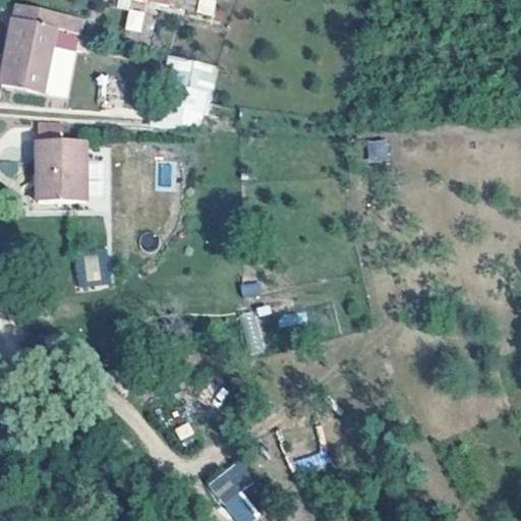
[(54,41),(55,33),(59,14),(17,5),(11,33),(54,41)]
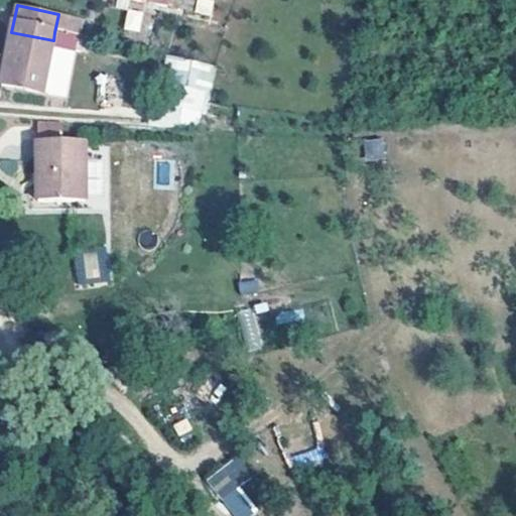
[(124,29),(139,32),(143,11),(128,8),(124,29)]
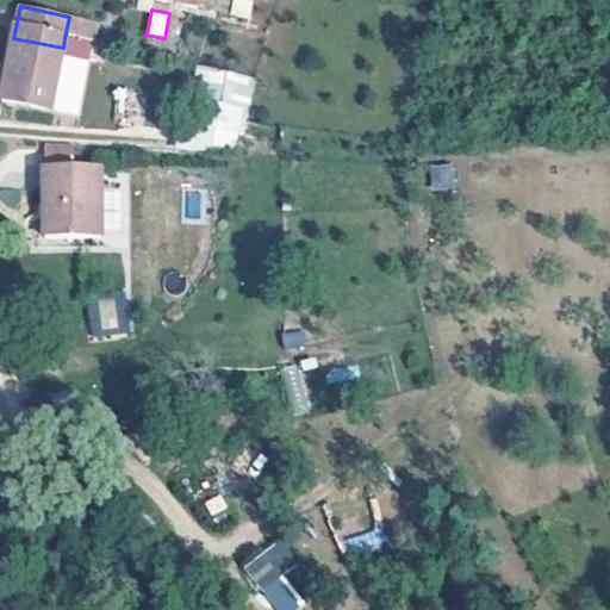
[(69,17),(64,38),(94,44),(98,24),(69,17)]
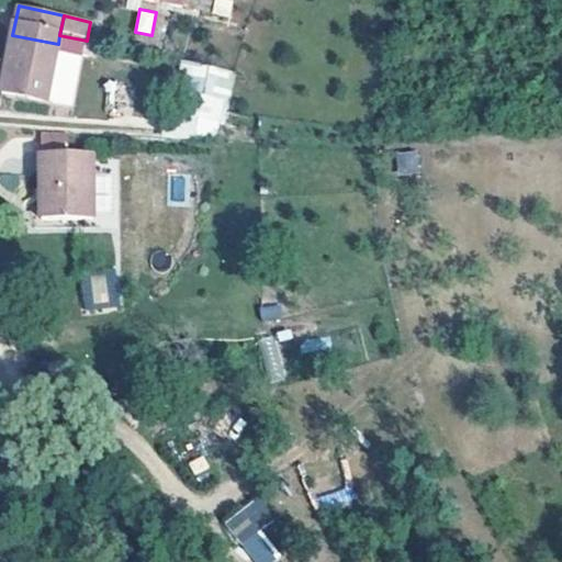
[(58,44),(12,35),(1,91),(75,105),(81,72),(54,67),(58,44)]
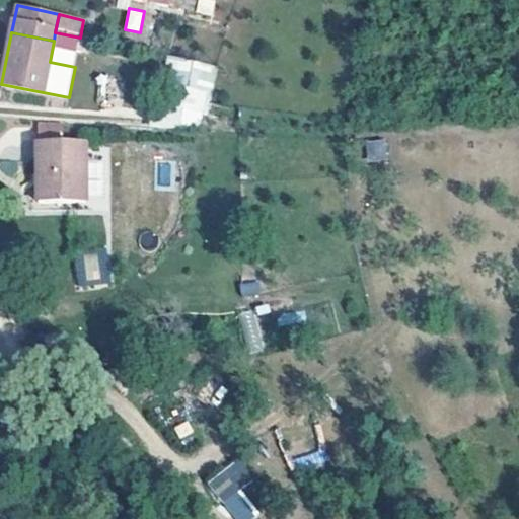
[(202,126),(215,65),(172,56),(163,99),(173,102),(169,119),(202,126)]
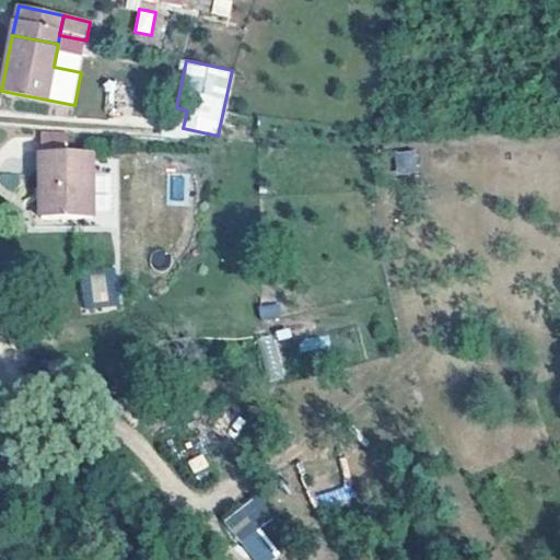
[(41,148),(66,146),(65,130),(39,132),(41,148)]
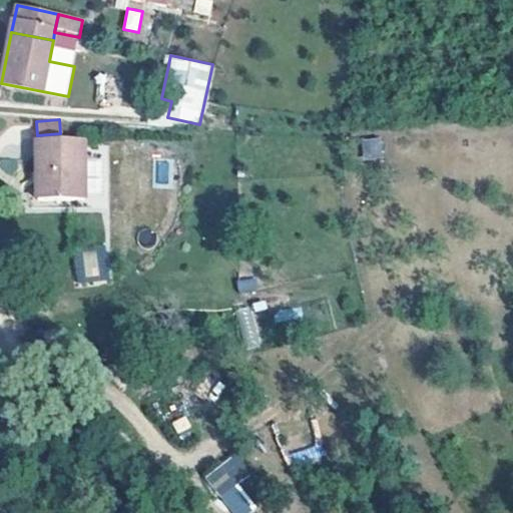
[(362,137),(361,159),(382,159),(382,137),(362,137)]
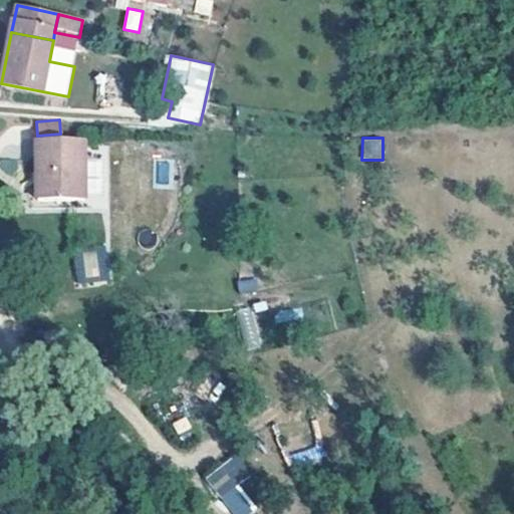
[(86,208),(86,200),(85,143),(40,143),(40,175),(40,187),(41,203),(41,210),(86,208)]
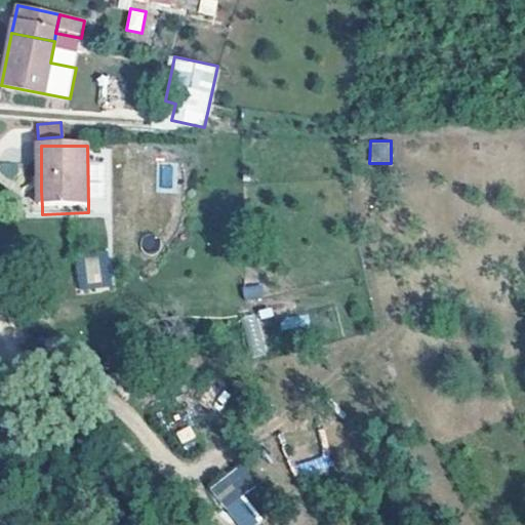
[(108,254),(75,256),(78,289),(110,287),(108,254)]
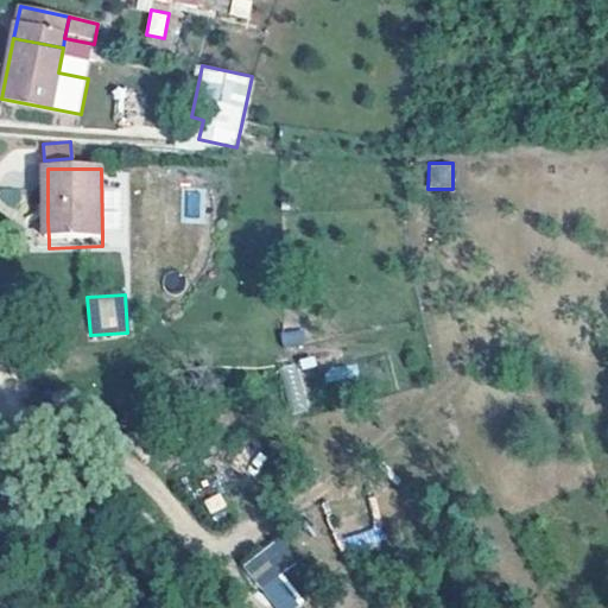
[(293,413),(309,409),(295,365),(278,369),(293,413)]
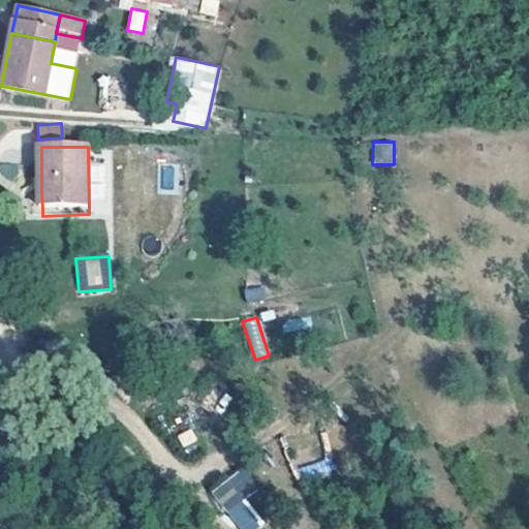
[(282,319),(283,332),(311,330),(310,317),(282,319)]
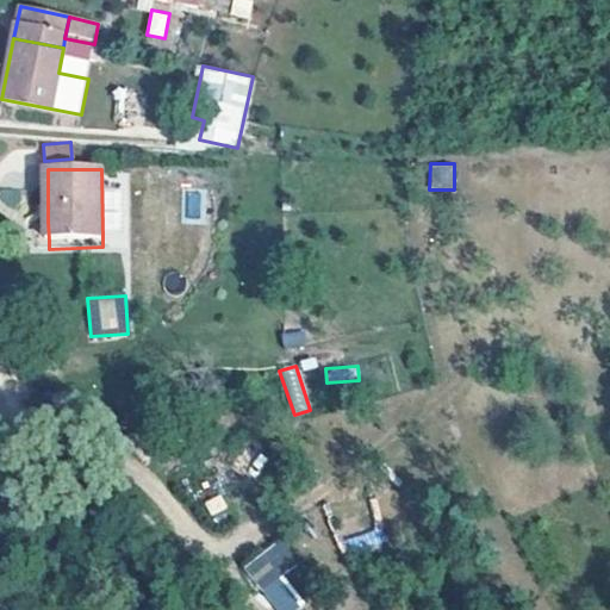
[(380,529),(342,539),(347,555),(384,546),(380,529)]
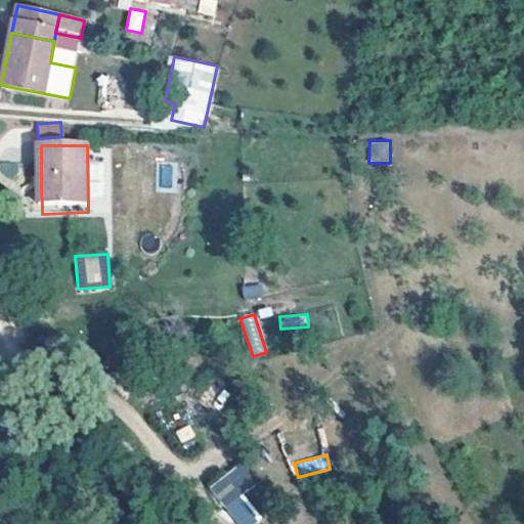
[(208,488),(236,523),(255,523),(262,518),(244,494),(258,483),(241,462),(208,488)]
